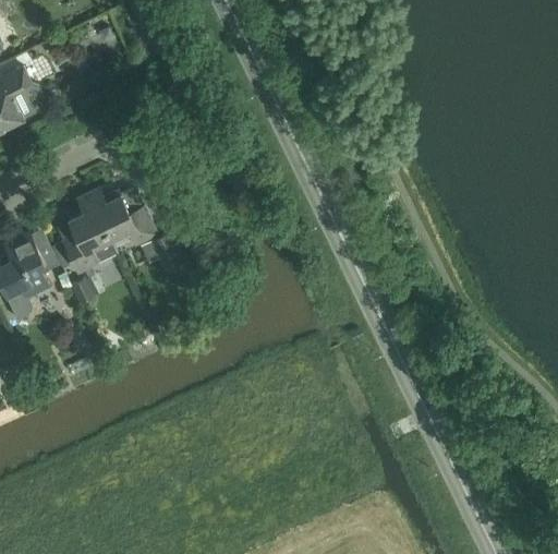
[(47,65),(32,68),(34,85),(49,83),(47,65)]
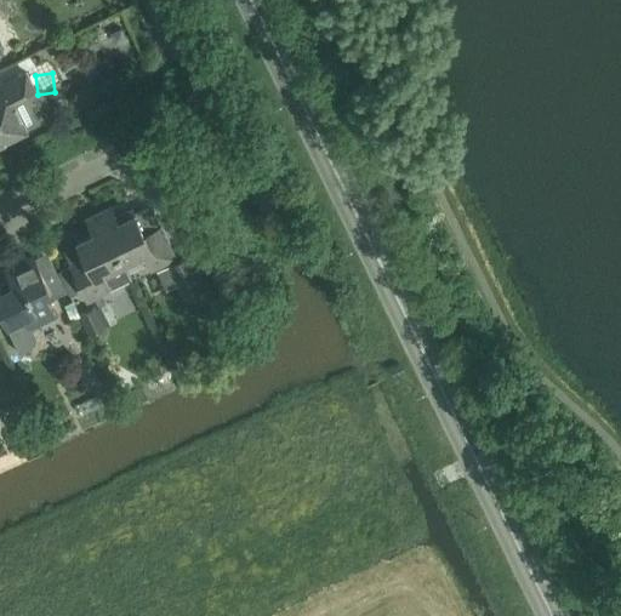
[(0,144),(26,132),(24,131),(46,121),(49,114),(39,96),(33,93),(24,75),(0,86),(0,144)]
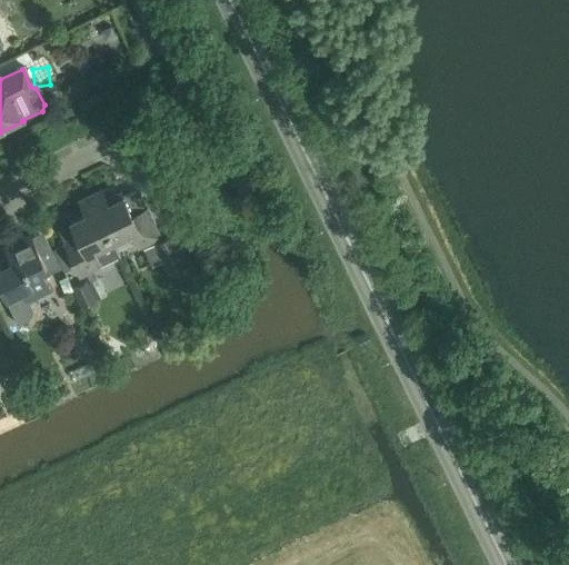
[(159,239),(145,211),(135,192),(121,200),(107,207),(100,194),(89,199),(112,245),(130,236),(137,250),(159,239)]
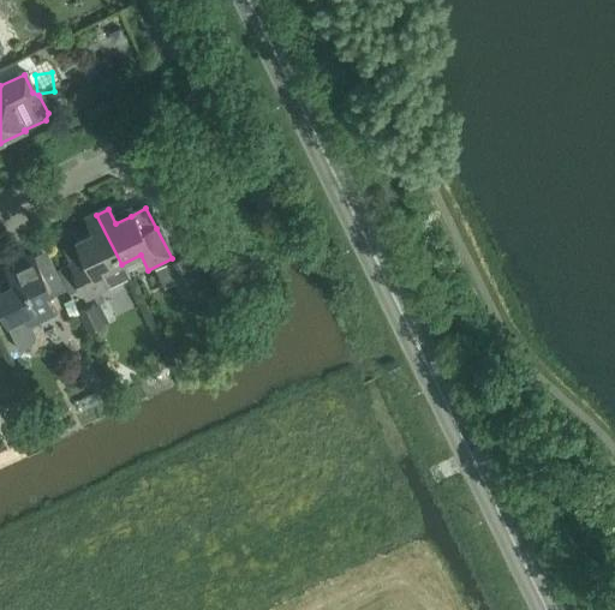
[(129,280),(121,264),(96,215),(84,221),(91,235),(76,243),(84,258),(69,265),(85,300),(129,280)]
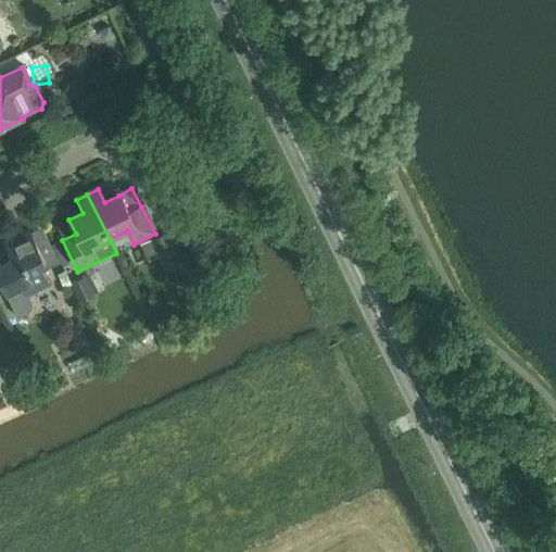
[(151,241),(166,273),(185,264),(169,231),(151,241)]
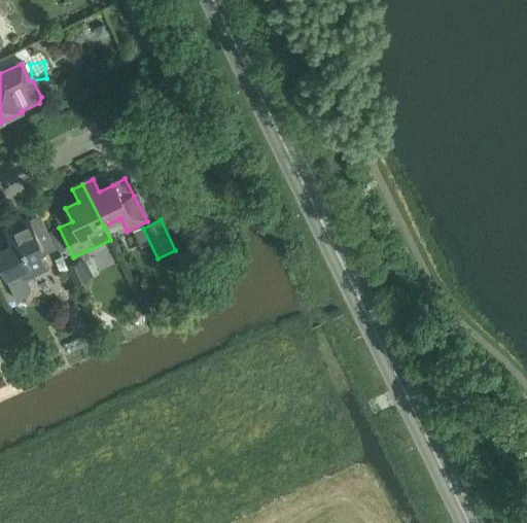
[(29,291),(29,287),(26,282),(46,272),(39,255),(43,252),(28,220),(4,232),(10,246),(0,251),(0,266),(6,279),(5,280),(16,303),(18,303),(16,302),(25,298),(28,294),(29,291)]
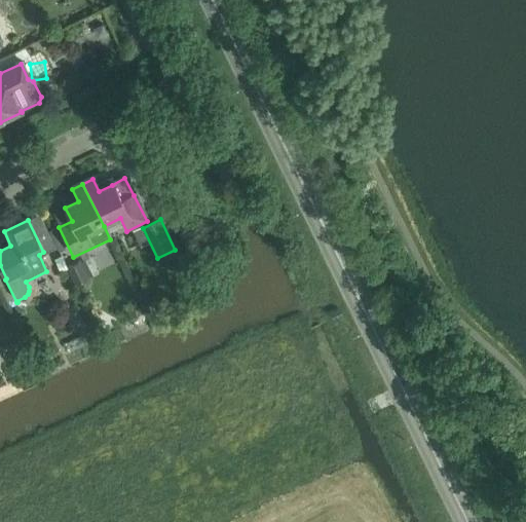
[(82,271),(90,290),(104,284),(95,266),(82,271)]
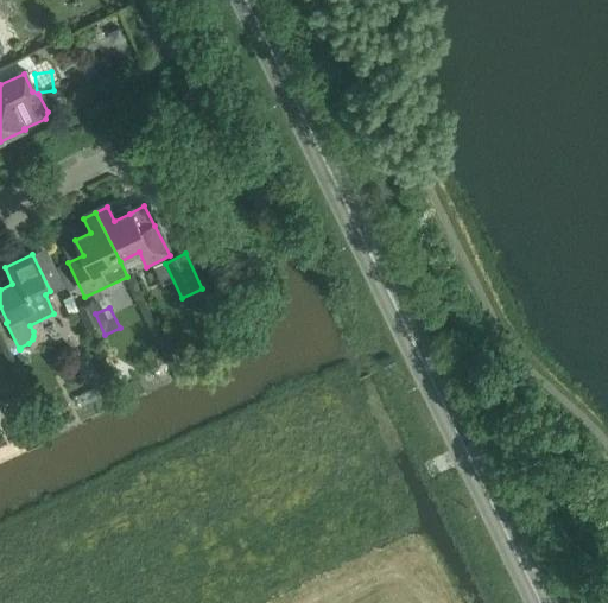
[(73,360),(58,368),(67,385),(82,376),(73,360)]
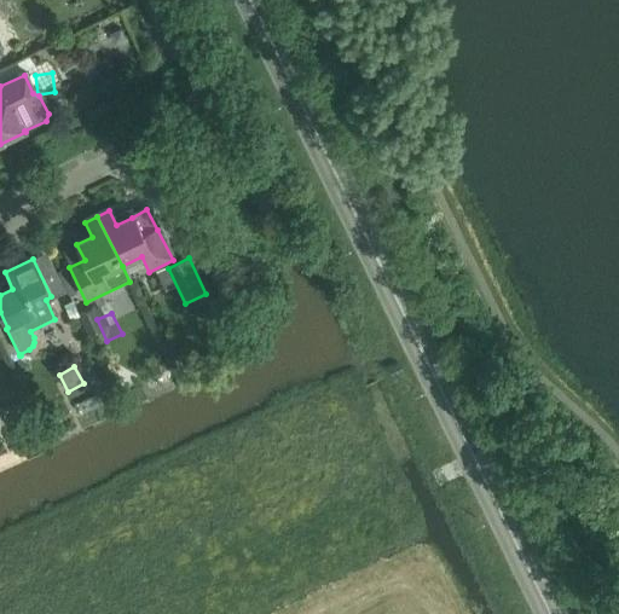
All buildings are outlined.
